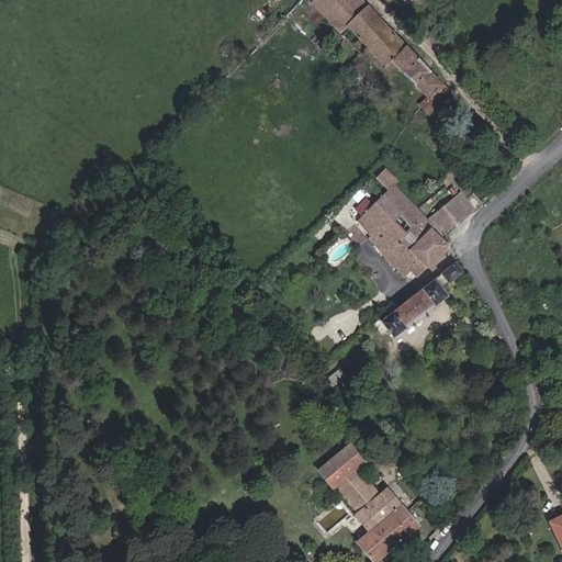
[(448,91),(391,33),(359,0),(312,0),(310,2),(358,52),(363,57),(366,55),(370,51),(385,66),(392,60),(428,98),(420,104),(429,115),(436,110),(431,105),(435,103),(448,91)]
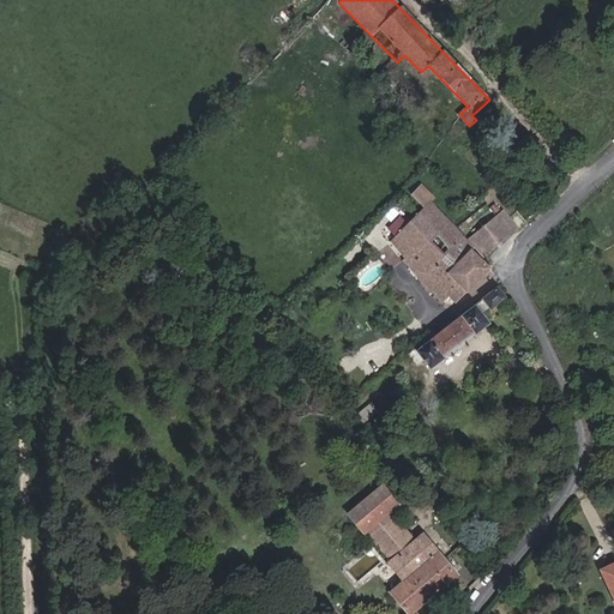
[(377,74),(383,80),(401,62),(399,60),(397,62),(391,56),(387,59),(391,61),(377,74)]
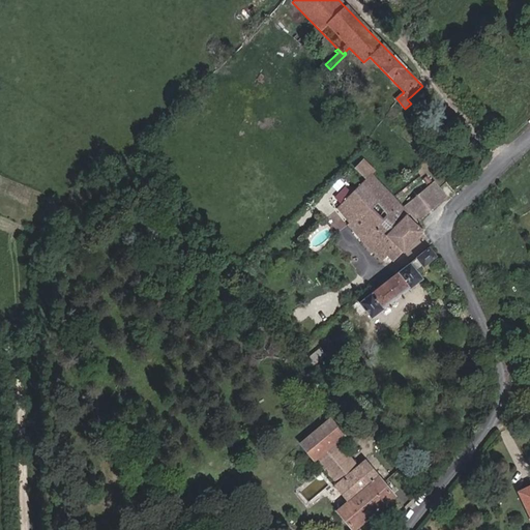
[(385,213),(395,202),(371,175),(375,171),(363,160),(355,170),(365,179),(359,185),(360,186),(385,213)]
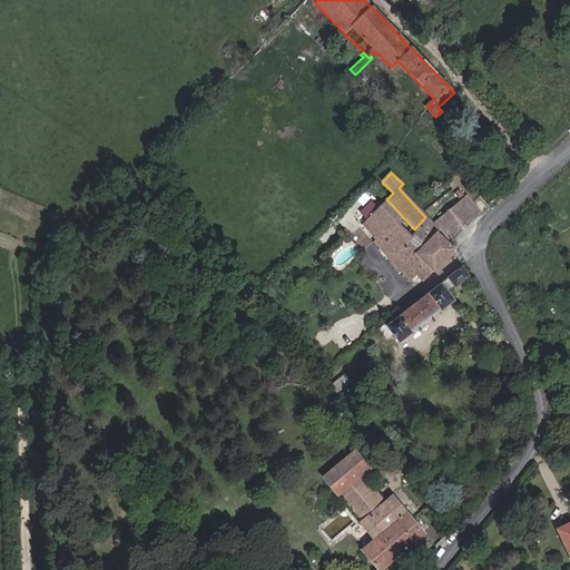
[(433,223),(449,239),(480,212),(465,196),(433,223)]
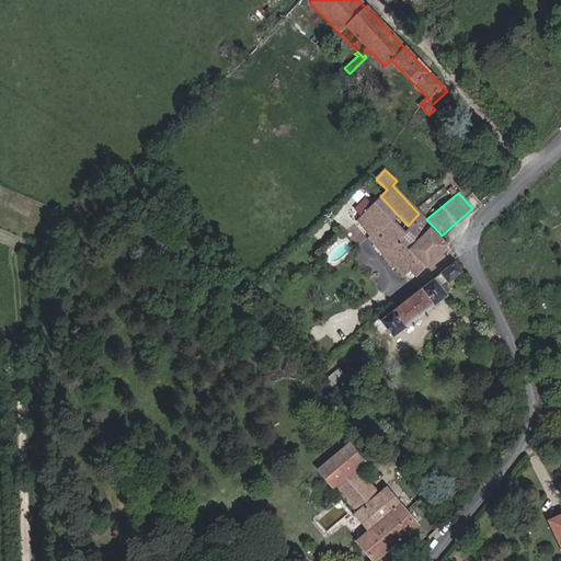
[(411,270),(416,276),(447,245),(428,228),(431,226),(419,214),(408,226),(381,197),(369,209),(363,203),(353,213),(359,219),(356,224),(371,239),(369,241),(375,245),(377,243),(387,252),(384,255),(386,256),(391,251),(399,260),(393,264),(404,275),(411,270)]
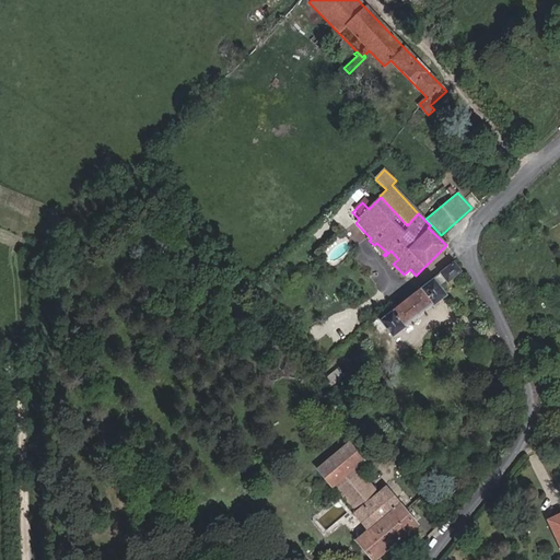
[(398,259),(391,251),(385,256),(393,264),(398,259)]
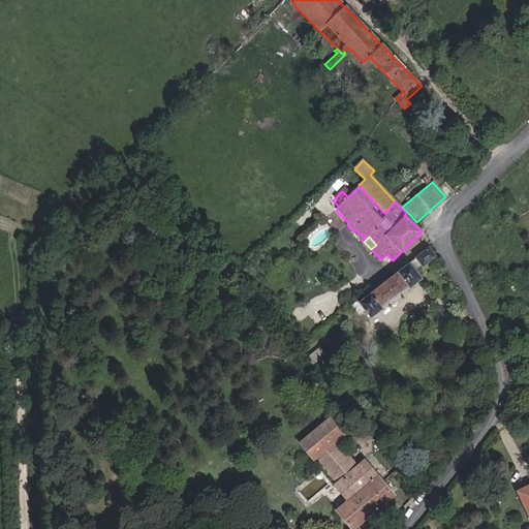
[(382,309),(380,307),(408,286),(410,287),(422,278),(414,270),(422,265),(423,266),(435,256),(429,248),(359,303),(358,301),(351,306),(358,315),(365,310),(371,317),(382,309)]
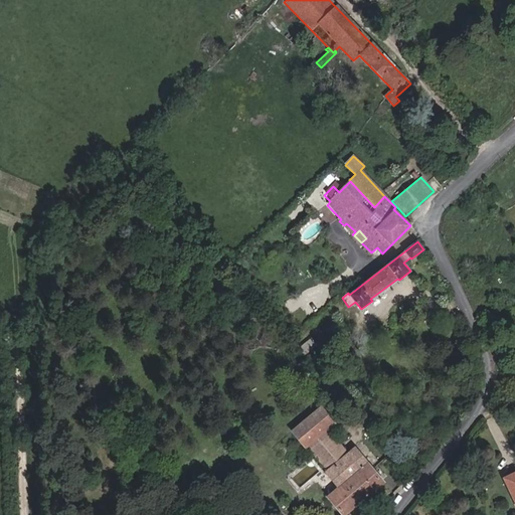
[(297,350),(302,356),(316,346),(311,339),(297,350)]
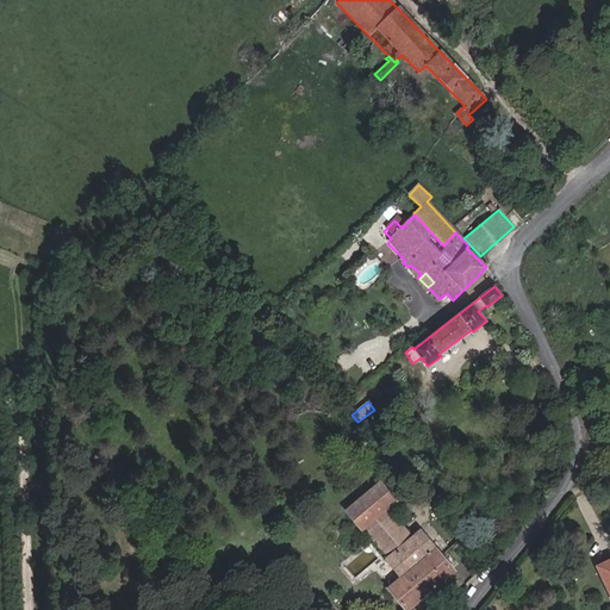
[(411,539),(386,509),(396,502),(379,483),(346,511),(362,530),(363,529),(387,558),(385,559),(400,577),(388,587),(406,609),(454,572),(419,531),(411,539)]
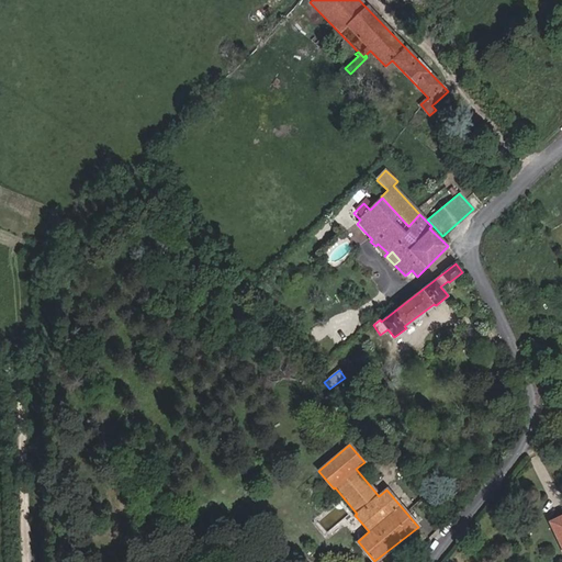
[(425,506),(431,501),(425,494),(419,501),(425,506)]
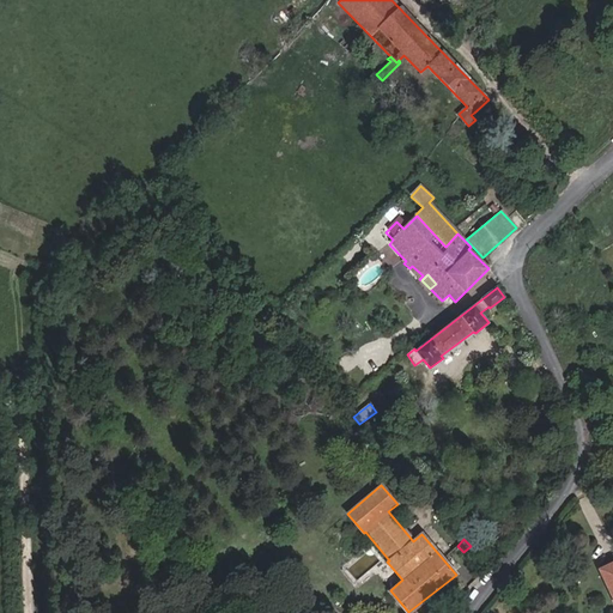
[(612,596),(612,563),(600,570),(612,596)]
